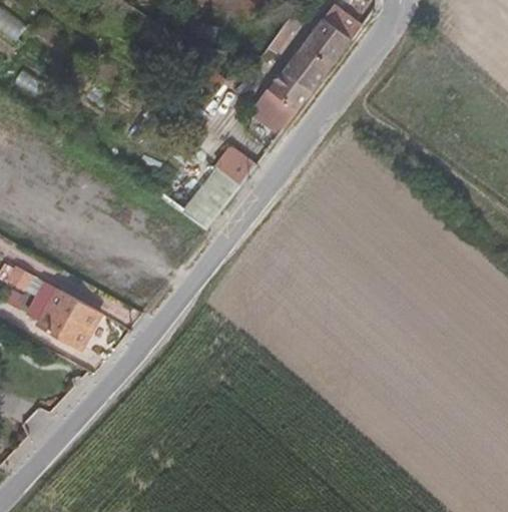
[(264,113),(282,127),(360,26),(333,6),(322,21),(320,19),(254,105),(248,111),(259,118),(264,113)]
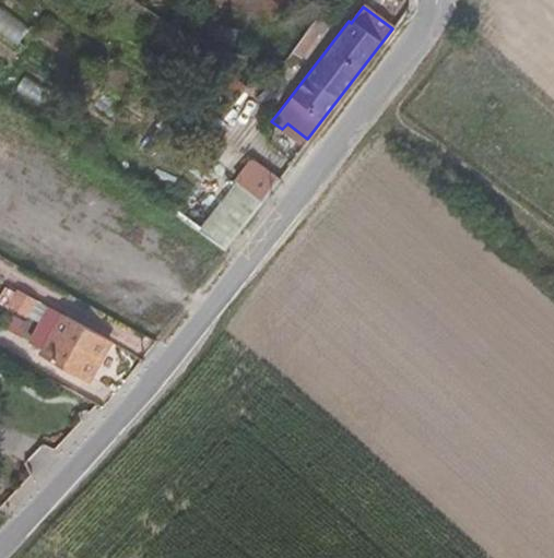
[(245,90),(213,66),(193,92),(224,116),(245,90)]
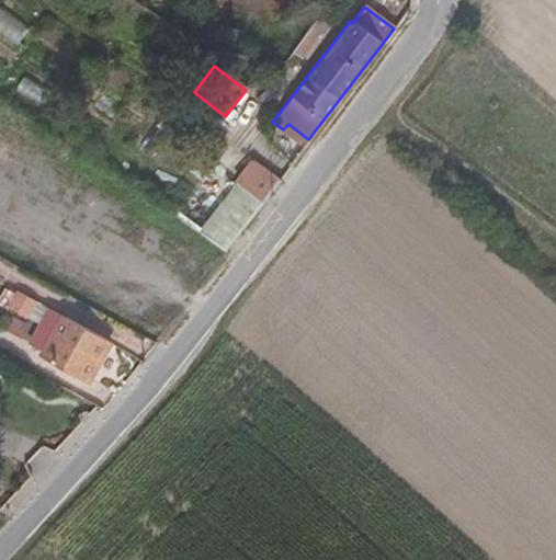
[(288,124),(283,129),(304,146),(308,139),(288,124)]
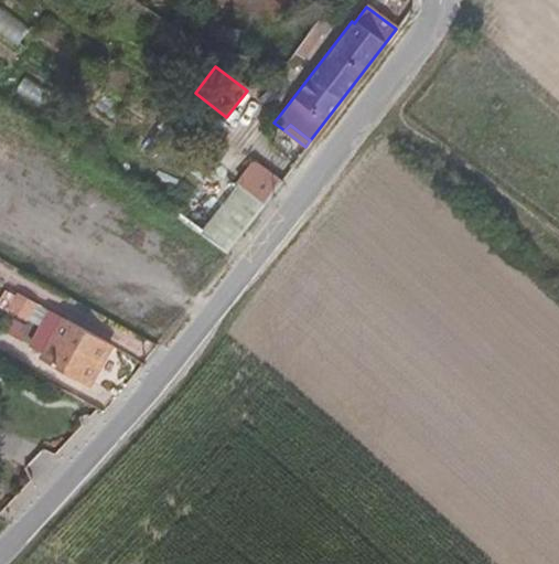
[(201,235),(225,252),(280,180),(256,162),(219,210),(201,235)]
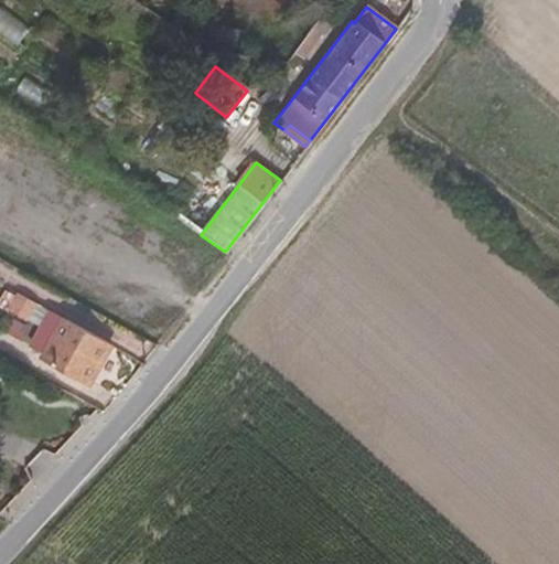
[(201,235),(219,210),(193,189),(172,216),(201,235)]
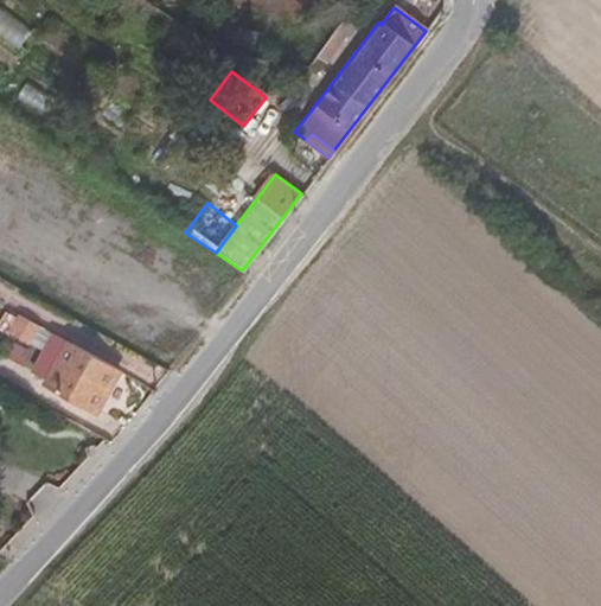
[(88,413),(113,369),(68,344),(44,388),(88,413)]
